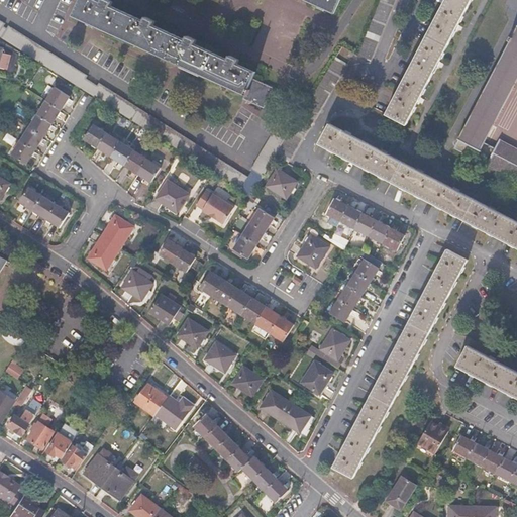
[(99,0),(80,0),(73,15),(244,94),(242,99),(264,109),(274,87),(252,77),(254,72),(237,64),(239,60),(238,58),(239,56),(232,53),(229,60),(194,43),(196,39),(194,38),(196,35),(189,32),(186,39),(152,24),(154,20),(152,19),(153,16),(147,13),(144,20),(110,5),(112,1),(110,0),(102,0),(102,1),(99,0)]
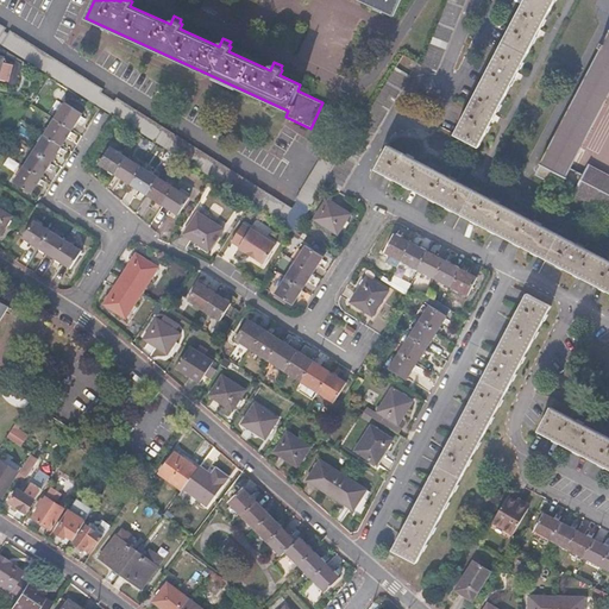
[(359,0),(393,16),(401,0),(359,0)]
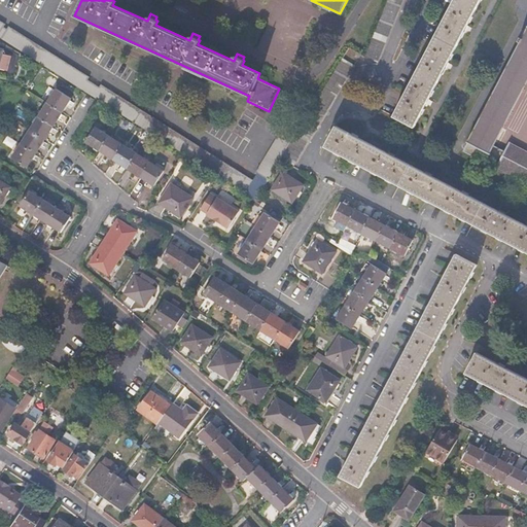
[(387,0),(364,57),(377,62),(401,0),(387,0)]
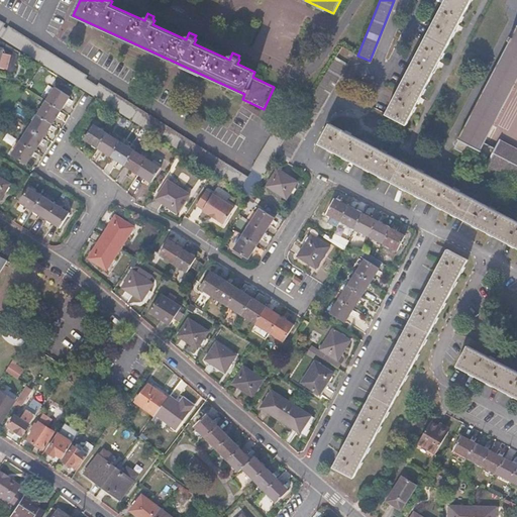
[(471,0),(445,0),(386,114),(405,125),(471,0)]
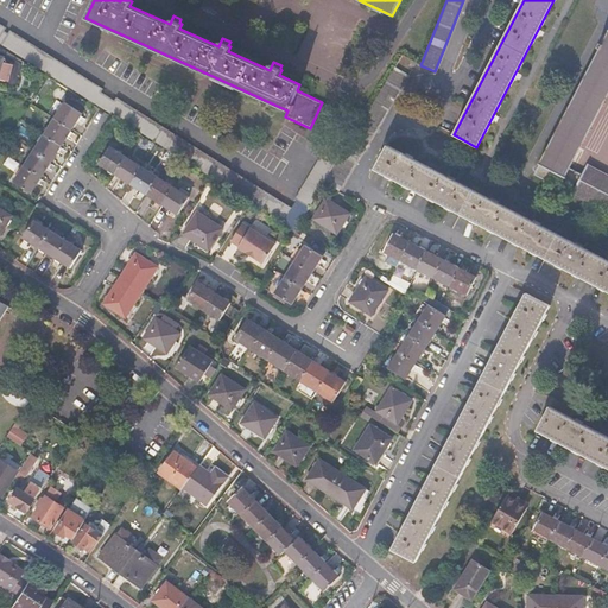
[(0,20),(0,40),(283,221),(291,207),(118,96),(115,99),(102,92),(105,88),(12,29),(10,32),(5,30),(7,26),(0,20)]
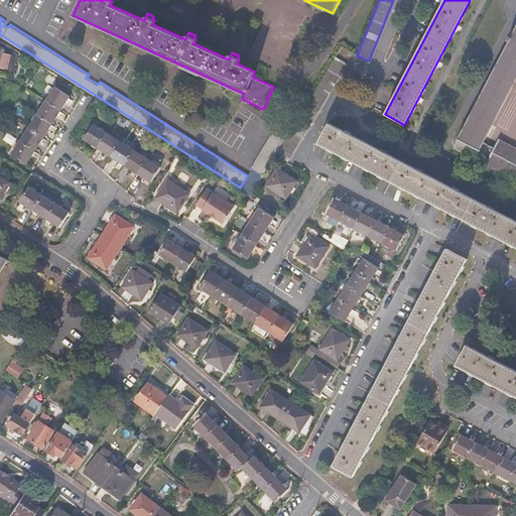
[(515,79),(515,28),(458,140),(459,140),(455,148),(515,180),(515,148),(498,139),(494,148),(483,142),(515,79)]
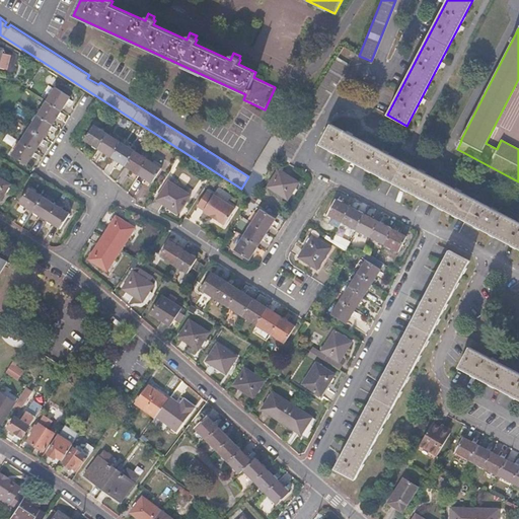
[(10,54),(2,52),(0,59),(0,71),(5,73),(10,54)]
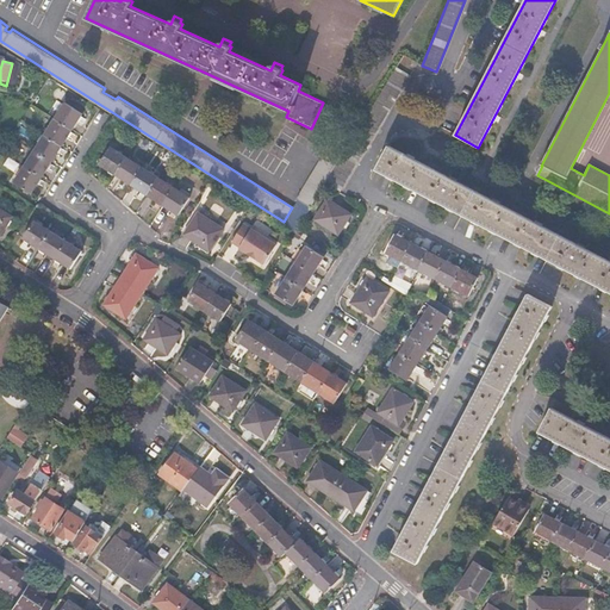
[(410,75),(398,68),(325,186),(338,192),(392,104),(410,75)]
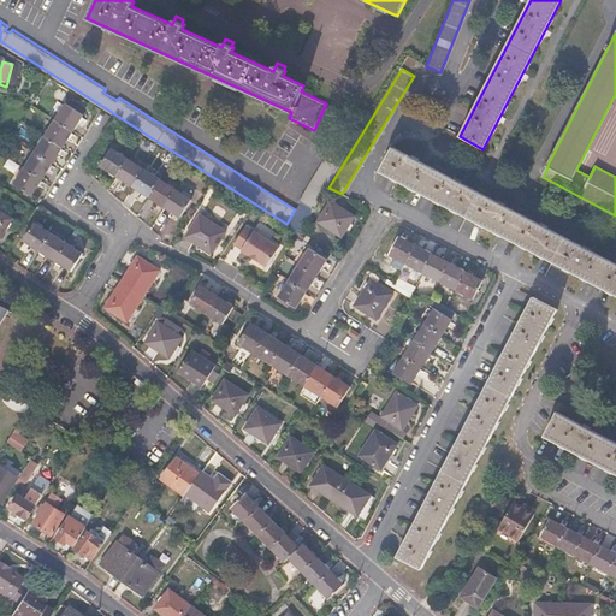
[(83,114),(66,105),(57,120),(73,131),(83,114)]
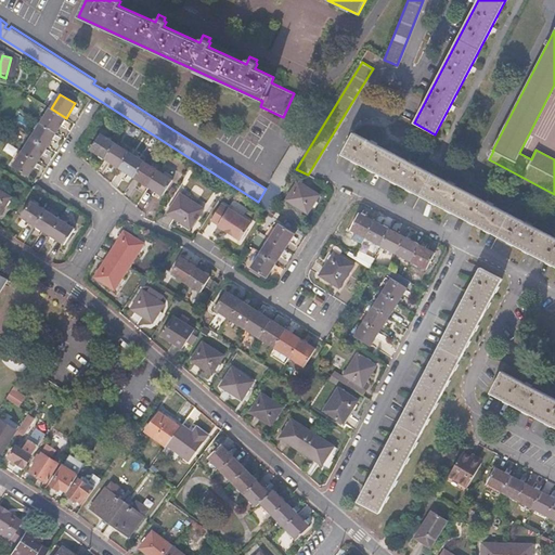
[(66,118),(51,108),(41,123),(56,132),(66,118)]
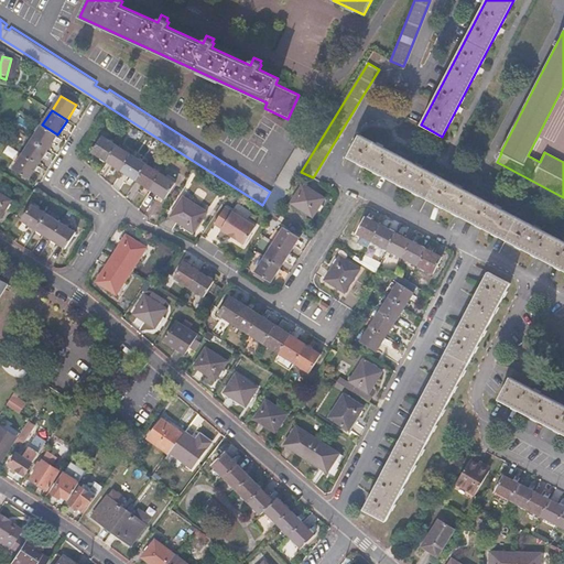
[(57,134),(42,125),(33,140),(49,149),(57,134)]
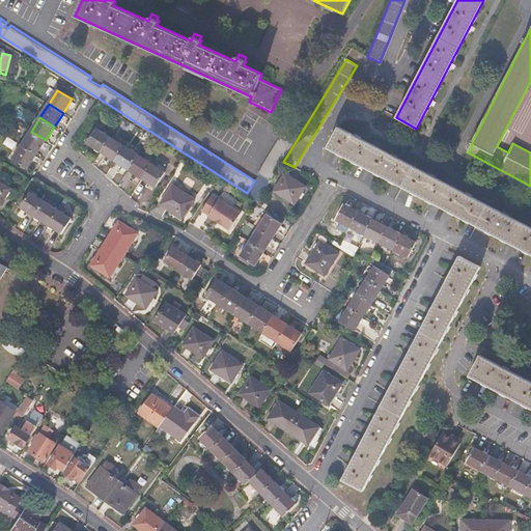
[(302,128),(291,120),(258,173),(270,180),(302,128)]
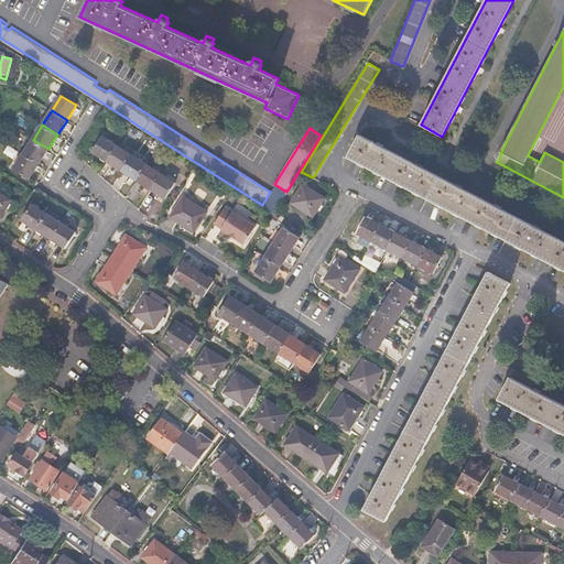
[(118,145),(102,136),(93,152),(107,161),(118,145)]
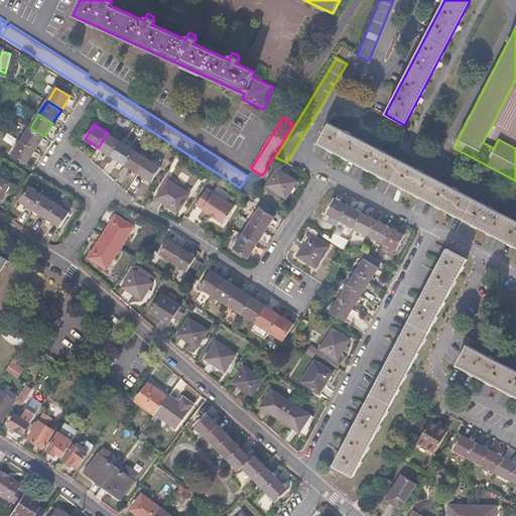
[(515,221),(330,124),(318,144),(515,247),(515,221)]
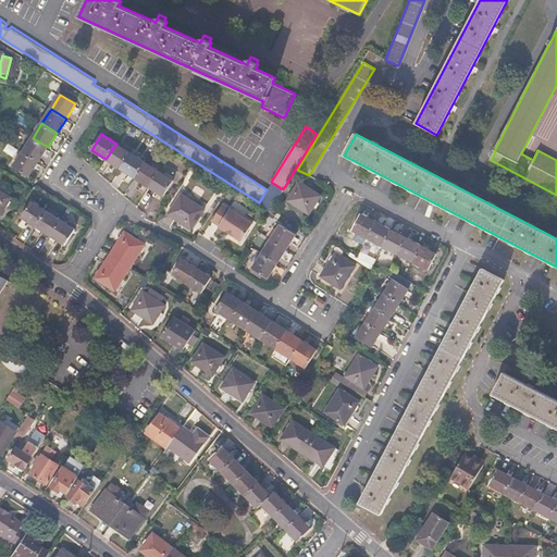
[(48,147),(33,138),(24,151),(39,161),(48,147)]
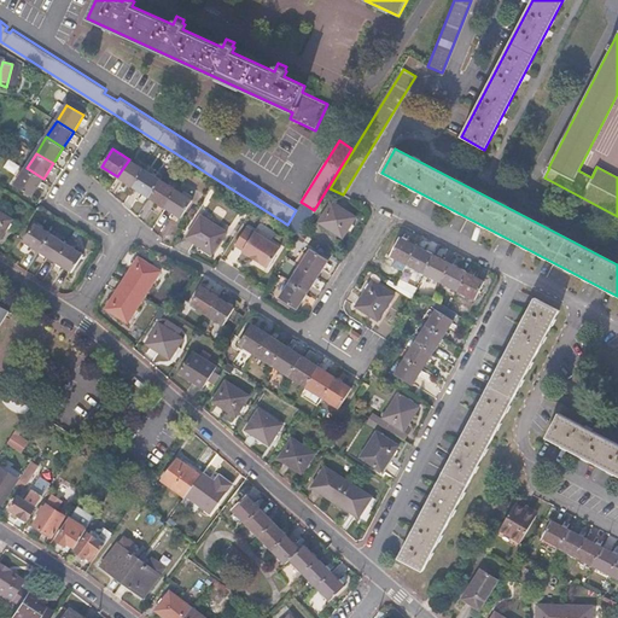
[(145,169),(129,159),(117,176),(133,187),(145,169)]
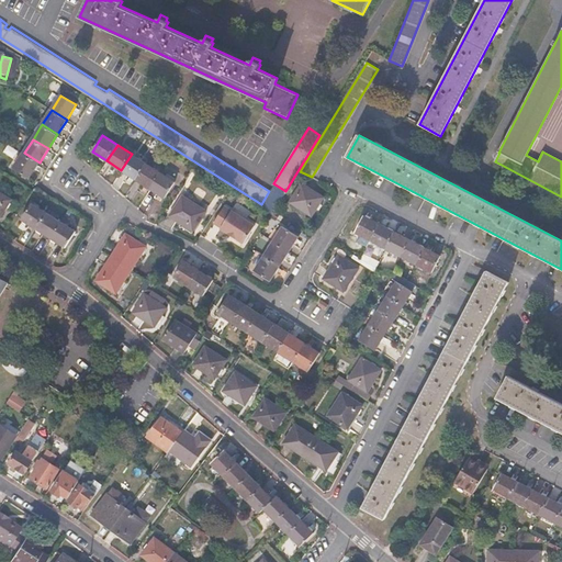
[(40,163),(24,153),(14,168),(30,178),(40,163)]
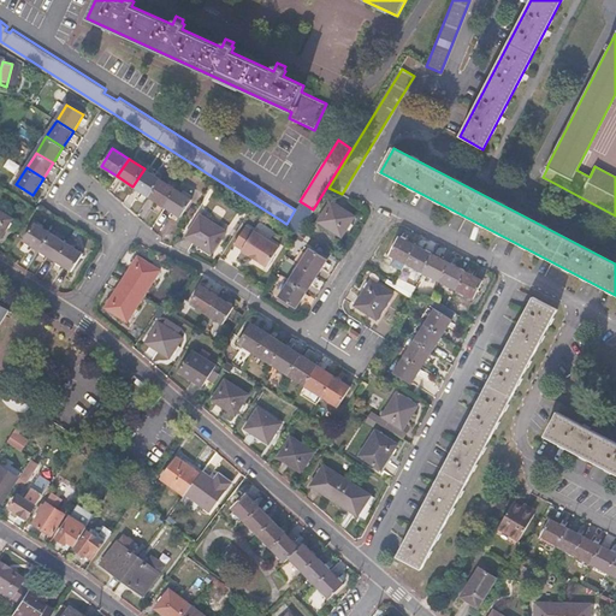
[(160,179),(144,169),(132,187),(149,197),(160,179)]
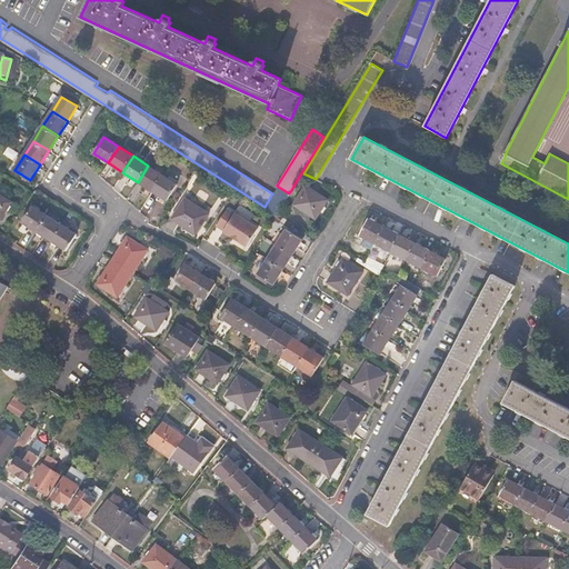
[(163,175),(148,166),(138,182),(152,191),(163,175)]
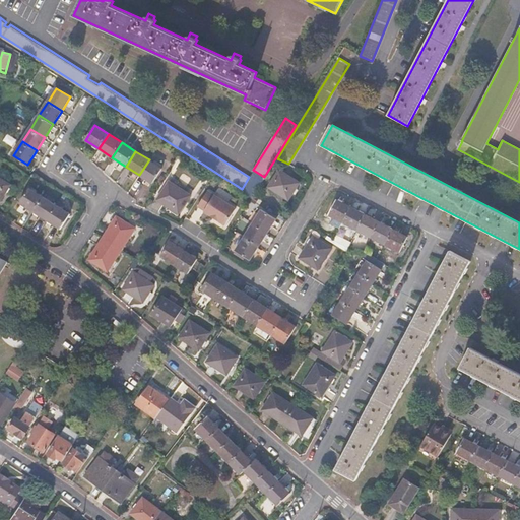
[(163,169),(149,159),(139,175),(152,184),(163,169)]
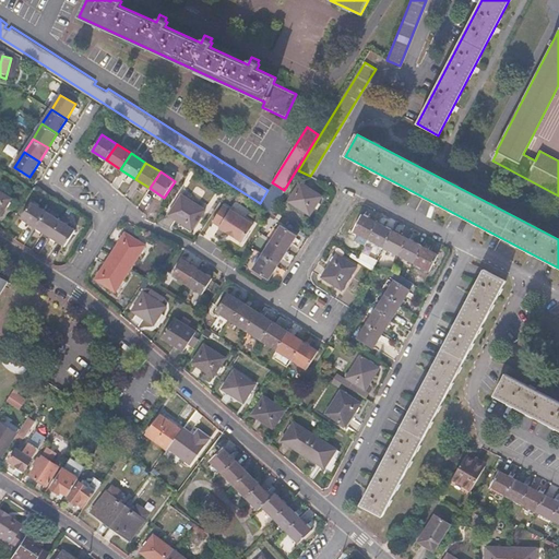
[(300,182),(288,201),(310,215),(322,197),(300,182)]
